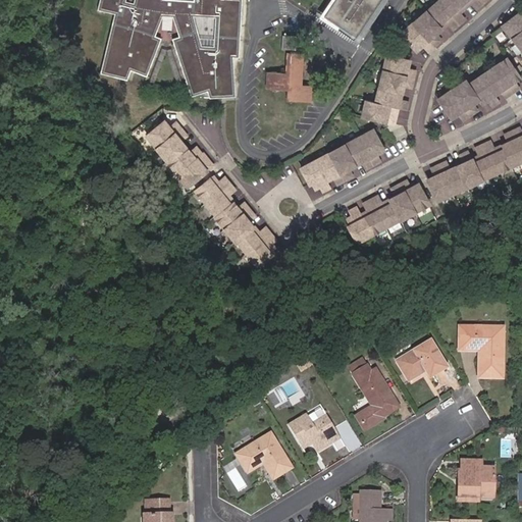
[(157,36),(164,15),(154,0),(136,0),(136,5),(126,3),(126,0),(101,0),(100,11),(117,14),(103,74),(129,80),(134,70),(150,76),(164,38),(157,36)]
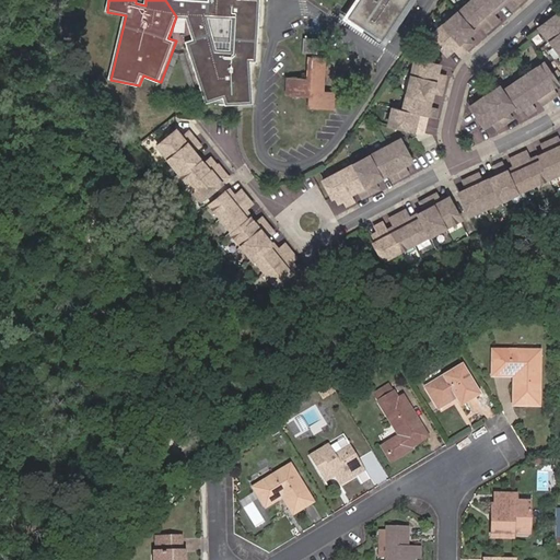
[(165,0),(176,16),(188,18),(209,15),(233,16),(238,0),(165,0)]
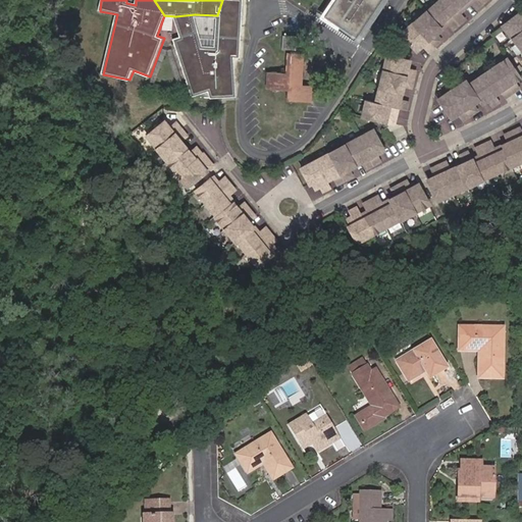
[(241,58),(243,0),(222,0),(217,15),(216,45),(203,45),(195,14),(175,16),(181,37),(175,39),(194,96),(211,92),(214,98),(239,96),(235,58),(241,58)]
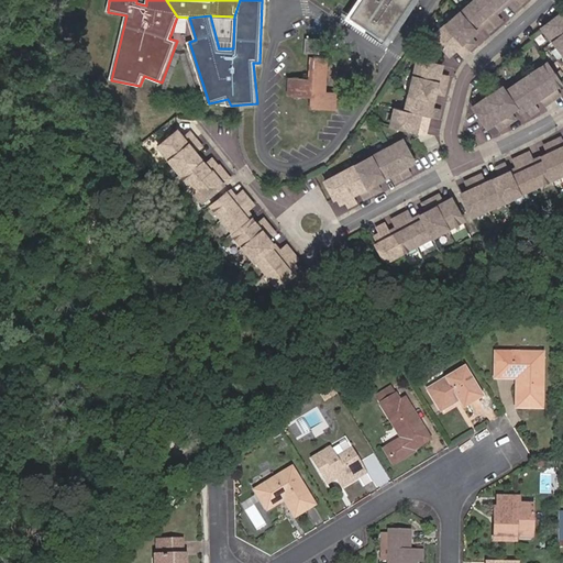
[(360,0),(346,21),(367,34),(370,30),(354,20),(367,0),(360,0)]
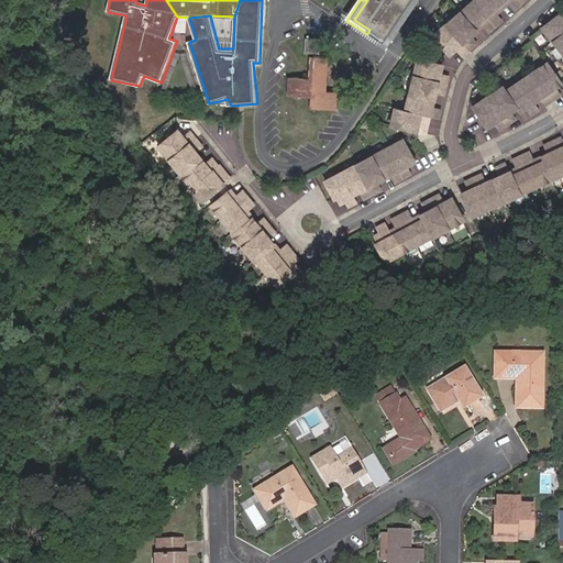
[(367,0),(354,20),(370,30),(392,45),(395,41),(389,36),(414,0),(367,0)]
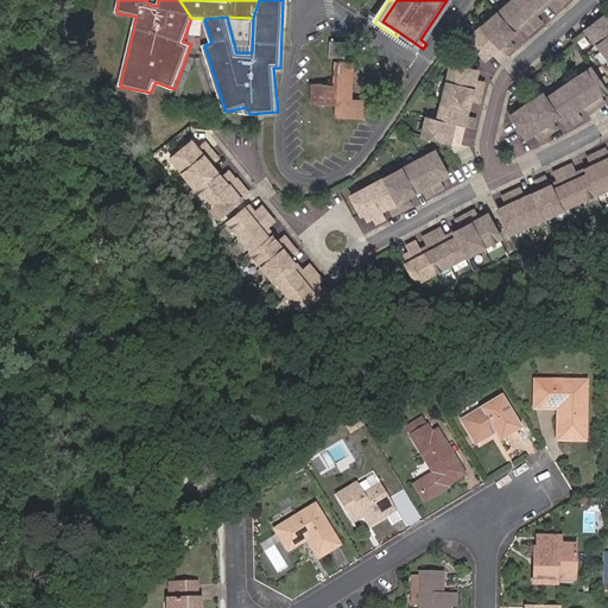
[(447,0),(420,39),(426,44),(455,0),(447,0)]
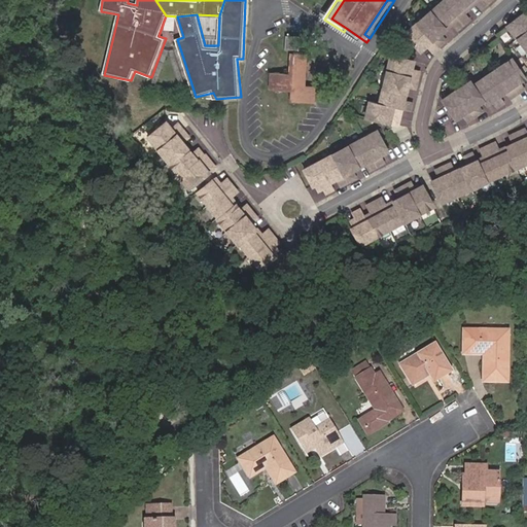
[(457,29),(470,18),(465,11),(477,2),(482,8),(491,0),(443,0),(406,32),(421,49),(427,44),(432,50),(446,39),(441,33),(452,23),(457,29)]
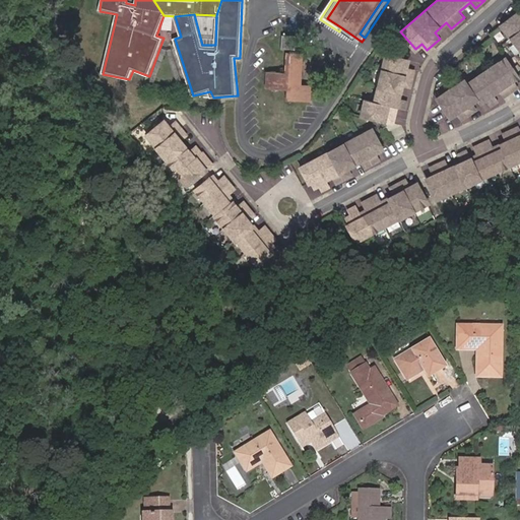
[(519,10),(502,24),(519,48),(519,10)]
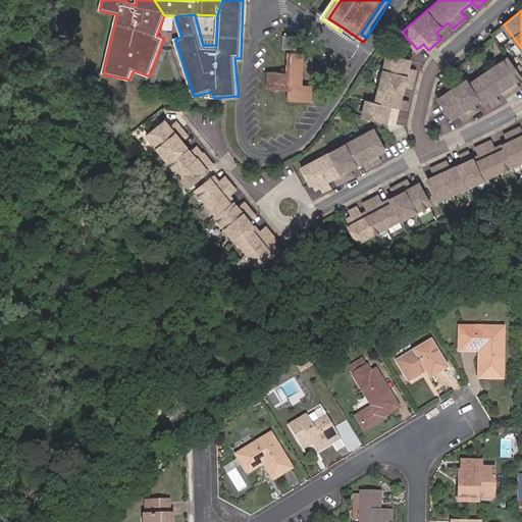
[(289,73),(285,73),(267,72),(265,88),(277,89),(277,86),(286,87),(286,89),(286,96),(297,97),(297,100),(309,101),(310,86),(300,86),(302,54),(286,53),(285,64),(290,64),(289,73)]
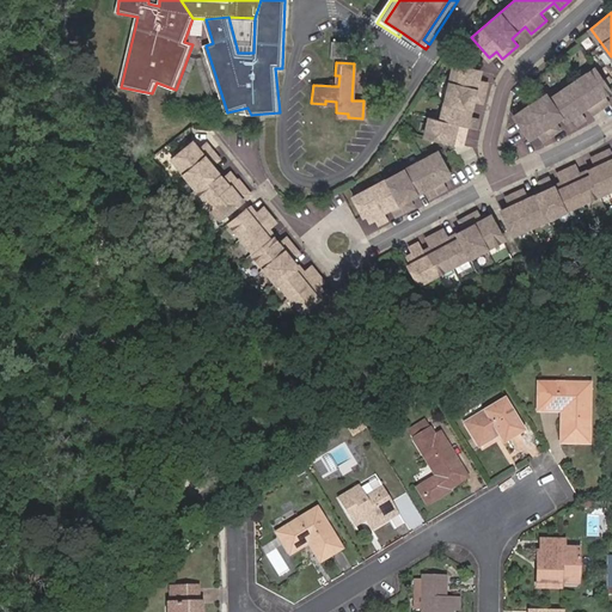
[(476,128),(479,118),(470,116),(473,99),(483,102),(488,81),(478,79),(481,71),(454,65),(441,120),(430,117),(426,135),(463,145),(467,126),(476,128)]
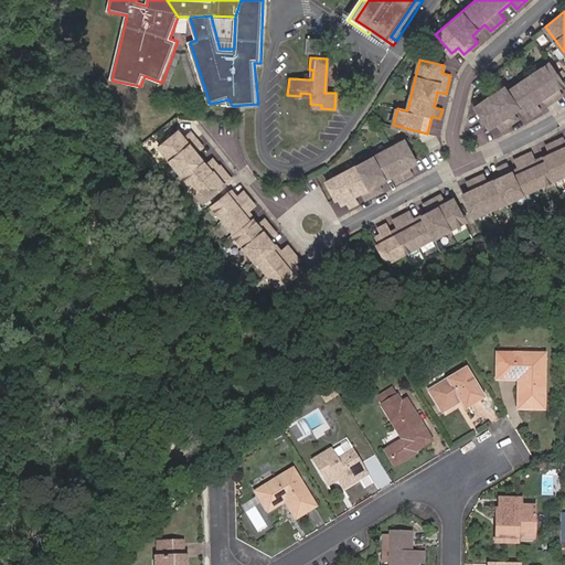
[(563,95),(557,87),(564,83),(551,62),(507,92),(503,87),(475,107),(489,127),(496,123),(500,130),(516,119),(511,113),(518,108),(521,113),(528,108),(533,115),(541,109),(535,103),(542,98),(547,105),(563,95)]
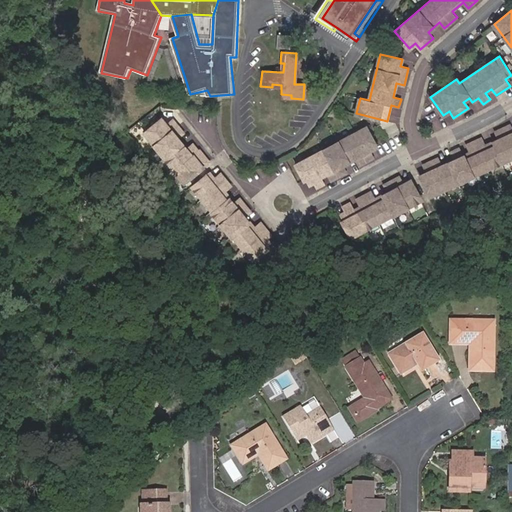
[(209,162),(199,149),(198,150),(192,144),(186,149),(177,138),(183,132),(172,119),(166,124),(161,119),(144,133),(184,182),(209,162)]
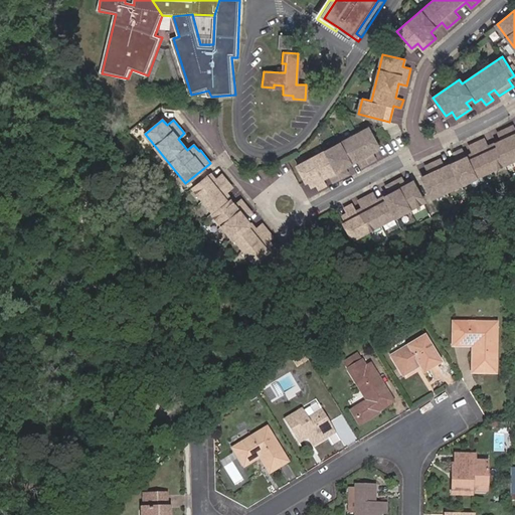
[(505,163),(514,158),(514,127),(514,125),(498,132),(502,140),(489,146),(485,139),(470,146),(473,153),(466,156),(463,149),(455,153),(458,160),(445,166),(442,159),(425,166),(430,173),(422,176),(433,197),(476,177),(476,176),(504,163),(505,163)]
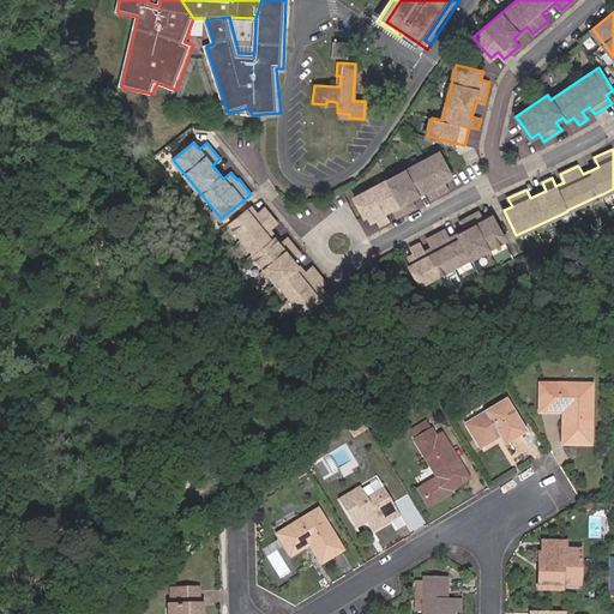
[(439,152),(355,197),(365,216),(368,215),(372,222),(377,218),(380,224),(390,220),(385,212),(392,208),(397,216),(415,206),(410,198),(427,190),(431,198),(449,188),(445,180),(452,176),(439,152)]
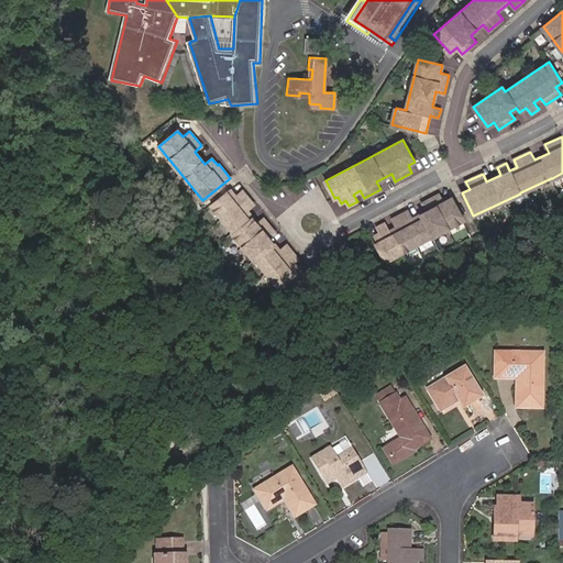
[(235,196),(230,189),(211,205),(234,232),(232,233),(254,260),(255,258),(278,286),(294,274),(291,272),(297,267),(294,263),(298,258),(286,244),(279,250),(275,243),(274,244),(268,238),(275,232),(263,218),(256,223),(252,218),(252,217),(247,210),(254,205),(242,190),(235,196)]
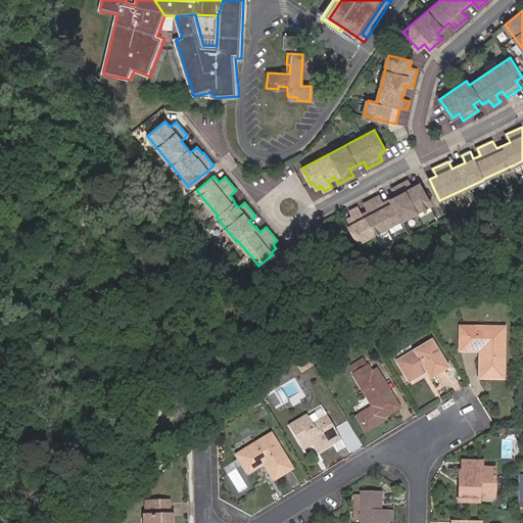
[(401,220),(430,204),(419,184),(413,187),(409,180),(393,188),(397,195),(383,202),(380,195),(365,203),(368,210),(362,215),(358,207),(350,211),(352,217),(348,219),(351,225),(349,226),(358,242),(362,240),(400,219),(401,220)]
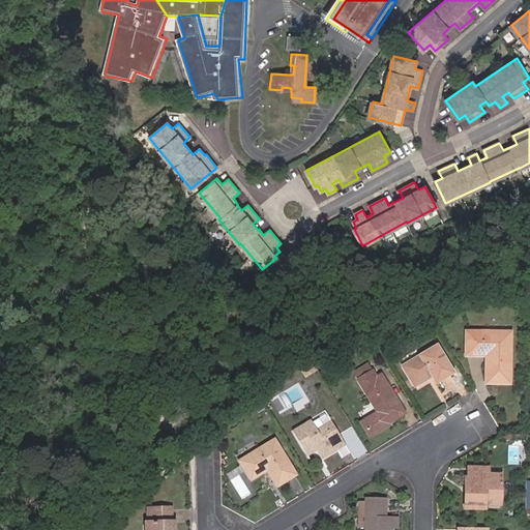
[(265,225),(268,222),(263,216),(257,223),(265,231),(268,228),(265,225)]
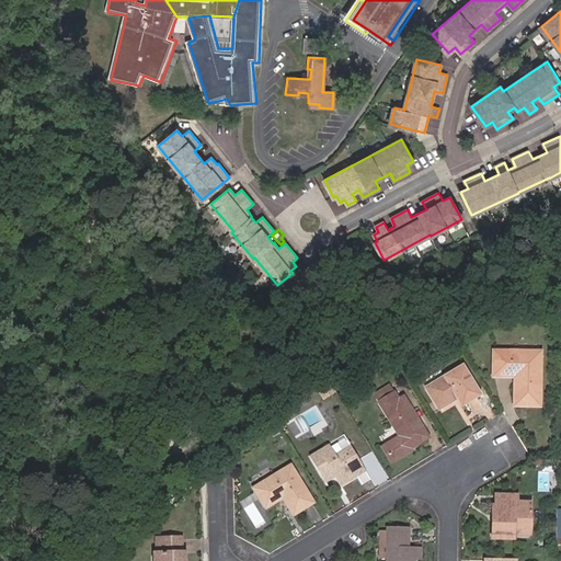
[(519,384),(515,384),(514,405),(539,407),(540,353),(494,352),(493,376),(515,377),(519,377),(519,384)]
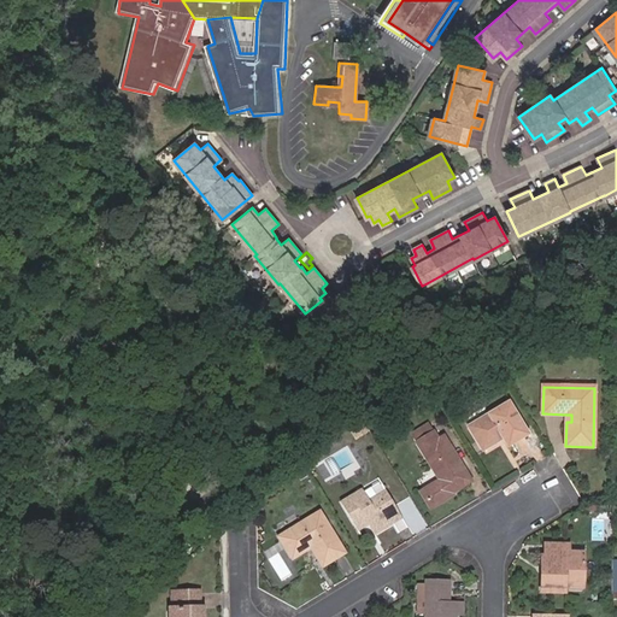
[(528,435),(509,403),(469,427),(483,450),(503,439),(509,447),(528,435)]
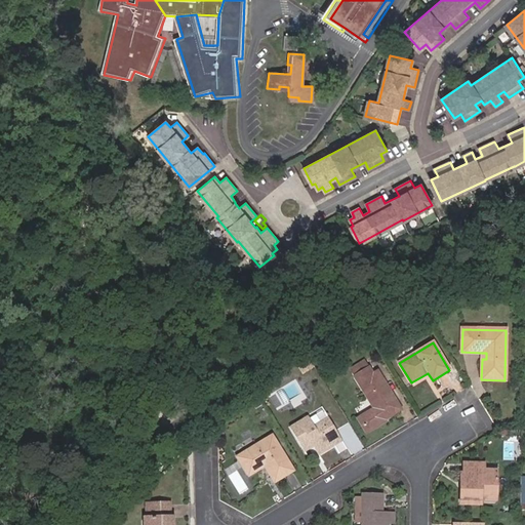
[(313,367),(309,361),(298,367),(303,373),(313,367)]
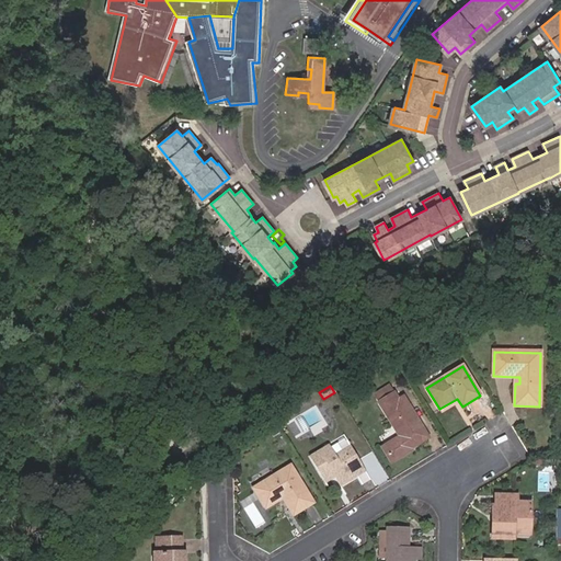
[(399,401),(395,395),(379,403),(399,437),(382,447),(391,464),(412,450),(411,448),(428,437),(403,398),(399,401)]
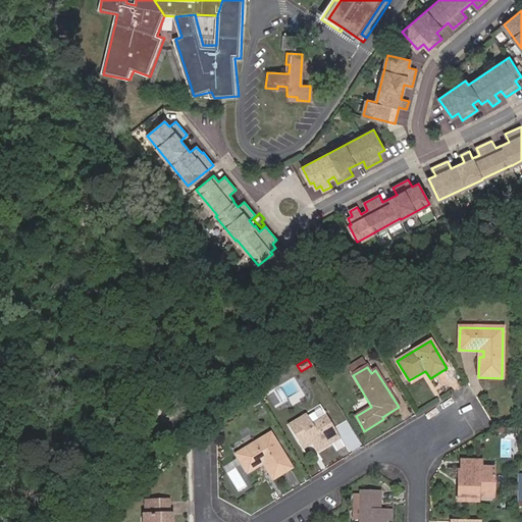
[(312,424),(307,415),(289,426),(302,450),(311,444),(316,453),(340,438),(326,416),(312,424)]
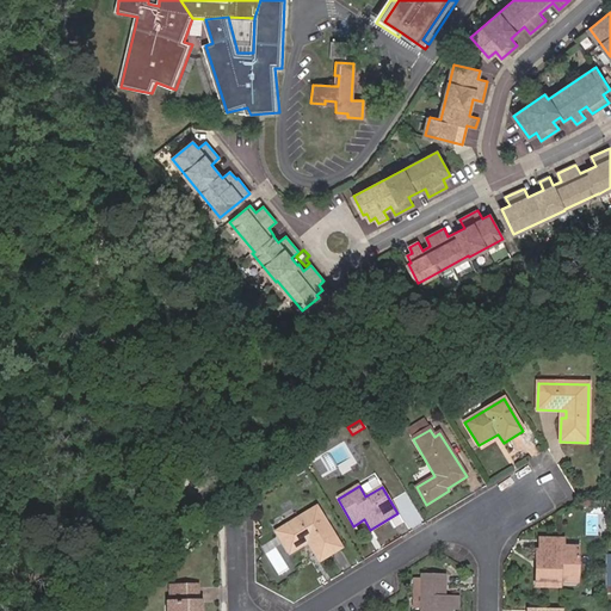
[(306,538),(308,543),(319,561),(341,548),(316,507),(277,532),(289,555),(300,548),(297,544),(306,538)]
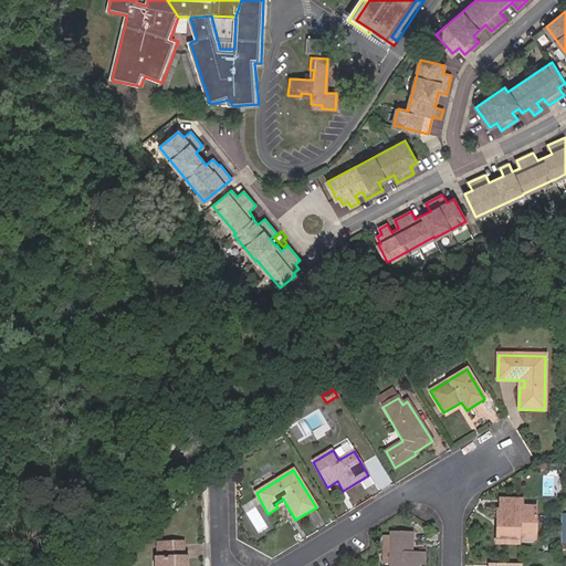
[(521,512),(522,507),(522,500),(499,500),(499,510),(495,510),(495,544),(517,544),(517,540),(517,533),(535,534),(535,512),(521,512)]
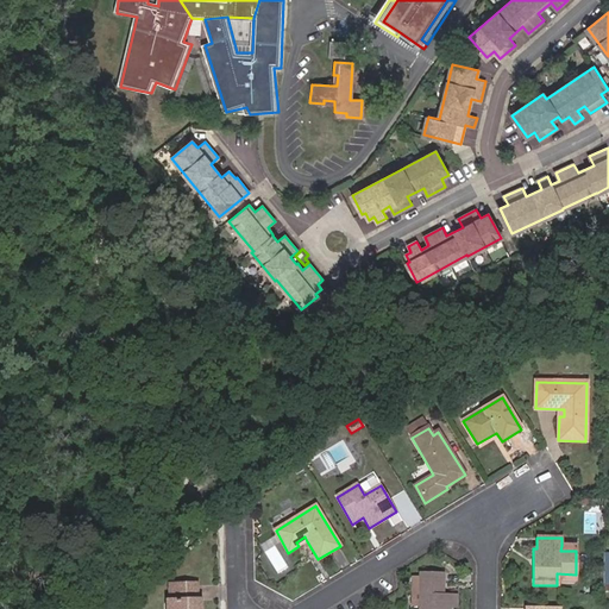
[(419,590),(419,604),(418,608),(450,608),(451,595),(443,594),(443,573),(419,573),(419,575),(408,575),(408,590),(419,590)]
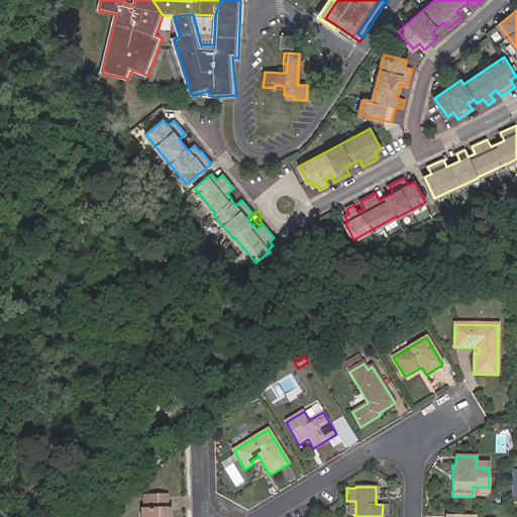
[(170,516),(171,509),(168,510),(167,497),(144,497),(144,511),(147,511),(147,516),(170,516)]
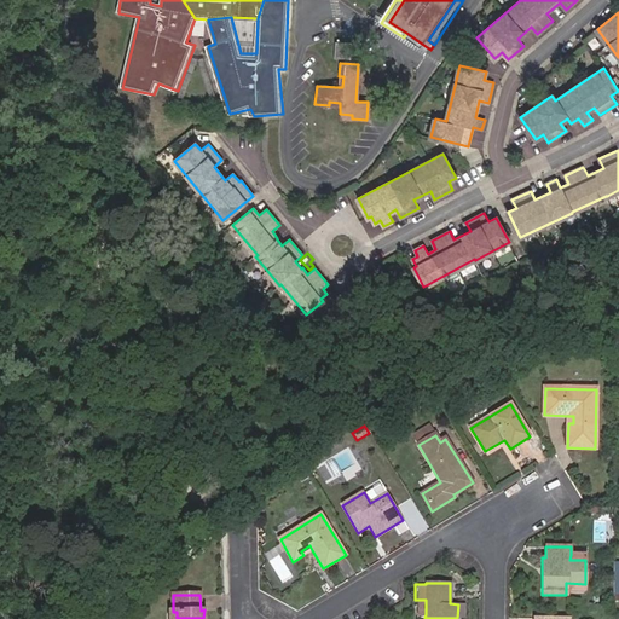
[(415,614),(426,614),(426,600),(415,600),(415,614)]
